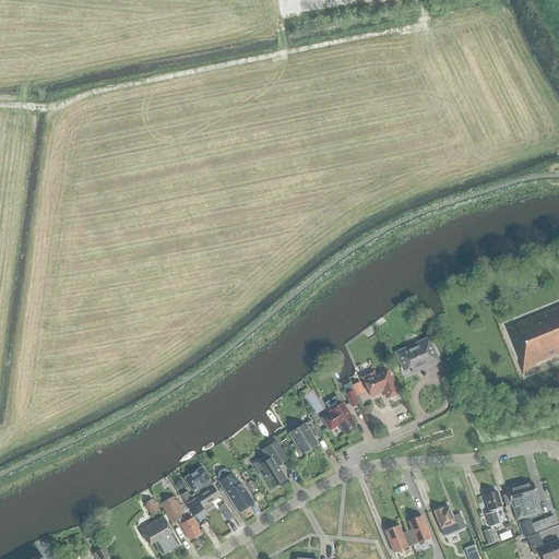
[(520,326),(510,331),(522,361),(525,368),(536,364),(558,354),(558,307),(546,312),(519,323),(520,326)]
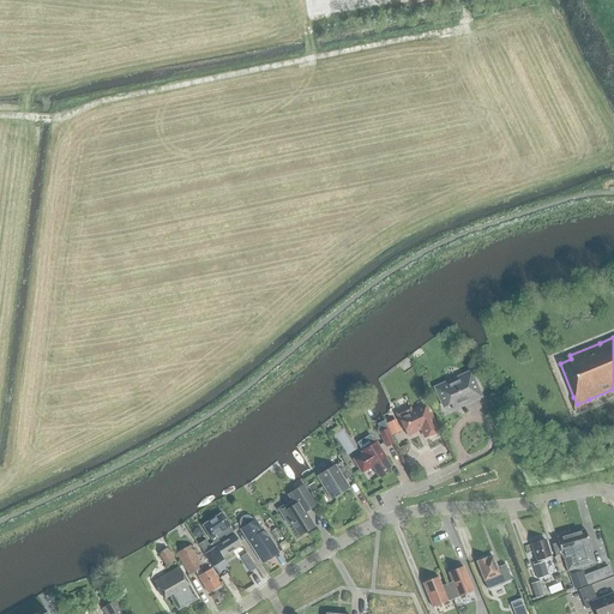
[(453,409),(481,397),(469,372),(434,387),(443,407),(451,403),(453,409)]
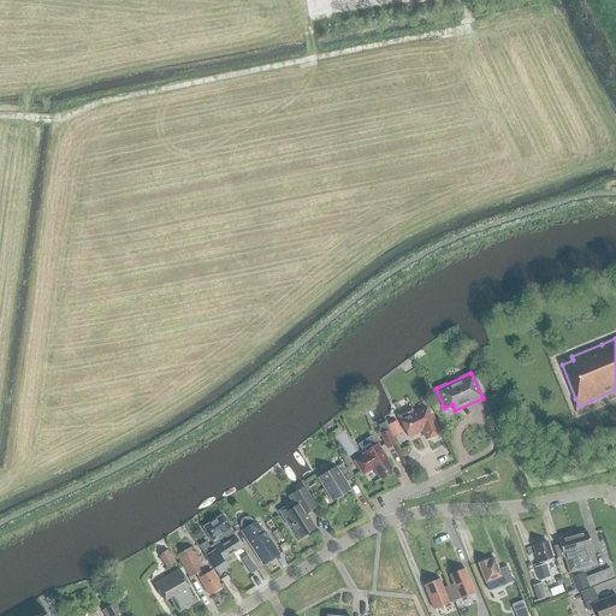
[(430,416),(425,407),(413,413),(410,409),(397,415),(403,427),(406,428),(409,436),(422,430),(426,438),(439,432),(431,415),(430,416)]
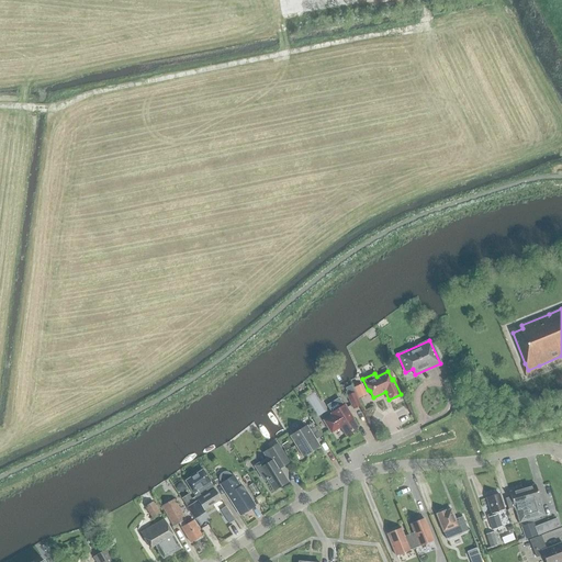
[(358,400),(367,395),(362,384),(353,388),(358,400)]
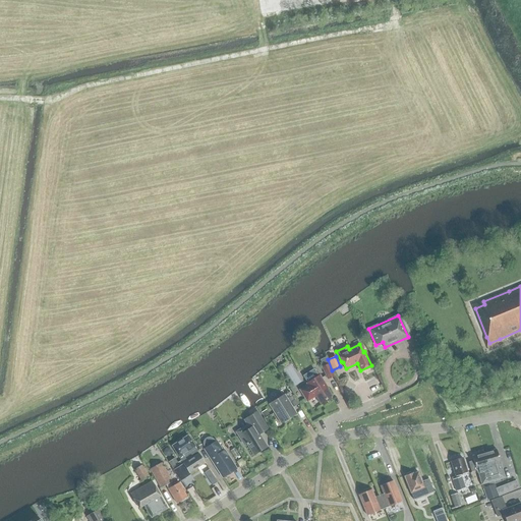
[(327,381),(335,377),(329,363),(321,367),(327,381)]
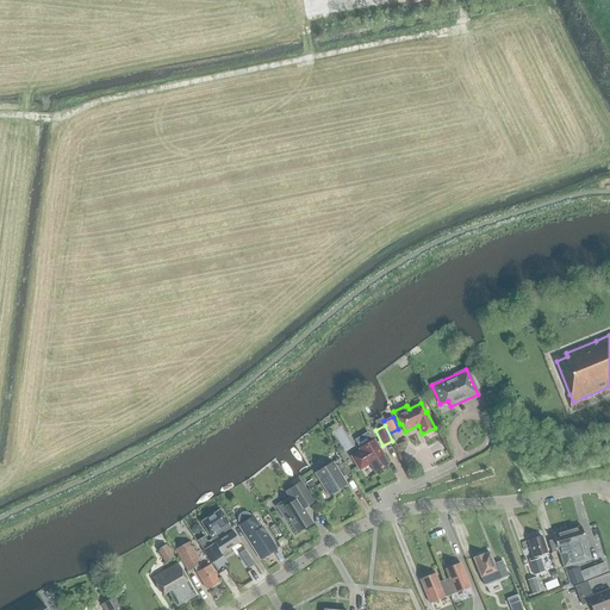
[(361,454),(352,460),(359,472),(369,465),(374,472),(387,464),(383,455),(384,455),(374,440),(369,442),(365,434),(354,440),(360,448),(359,449),(361,454)]
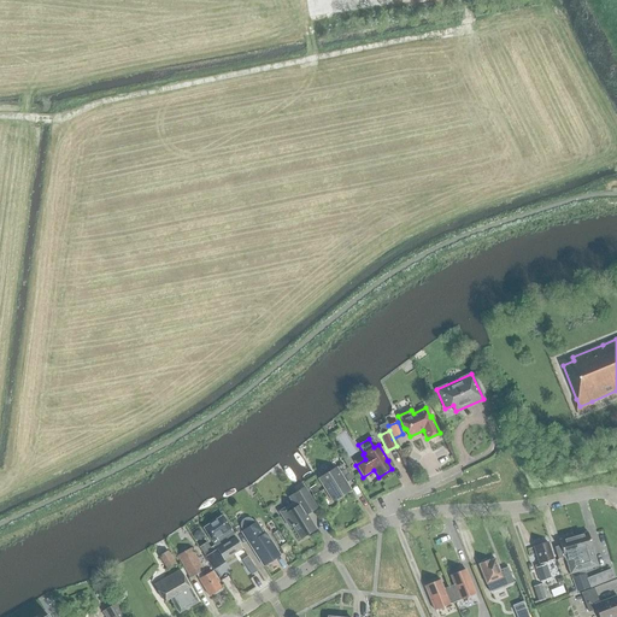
[(352,479),(342,464),(335,469),(319,477),(325,487),(324,488),(333,501),(350,491),(346,483),(352,479)]
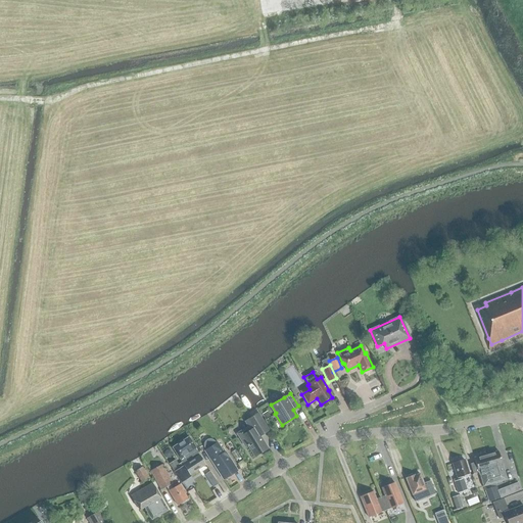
[(266,421),(271,418),(267,411),(262,415),(266,421)]
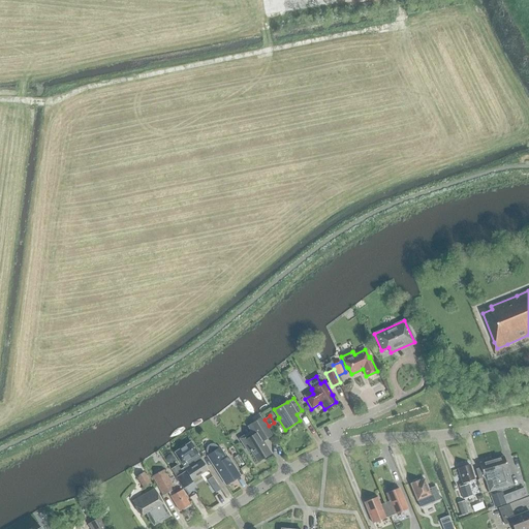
[(271,454),(262,441),(272,435),(260,418),(248,427),(253,435),(244,441),(245,443),(243,444),(247,452),(249,450),(250,452),(251,452),(257,462),(271,454)]
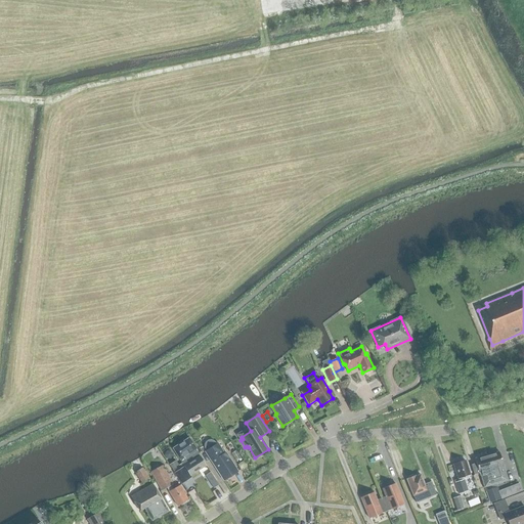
[(192,461),(191,459),(200,453),(189,437),(173,448),(182,463),(178,465),(175,461),(169,464),(174,472),(175,472),(192,461)]
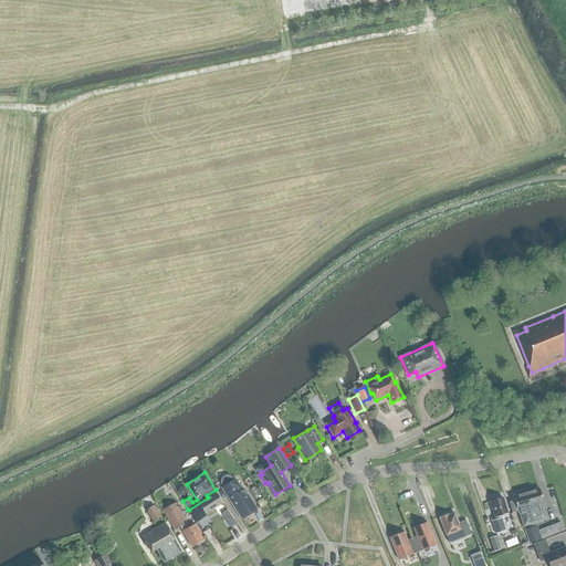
[(233,480),(232,478),(230,477),(228,475),(224,475),(222,478),(220,480),(220,483),(221,485),(222,488),(221,489),(241,520),(255,509),(245,492),(243,493),(234,480),(233,480)]
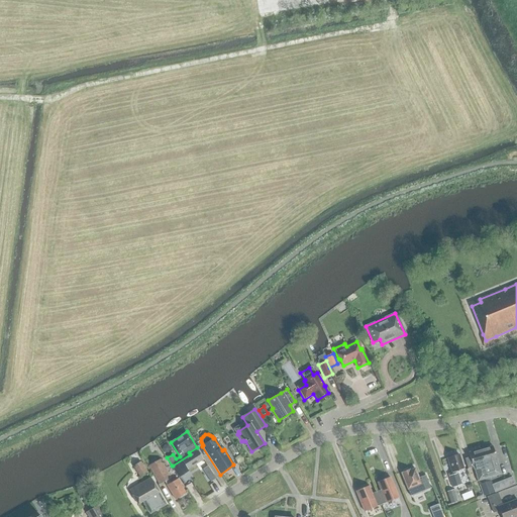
[(492,446),(480,449),(487,470),(489,478),(501,475),(492,446)]
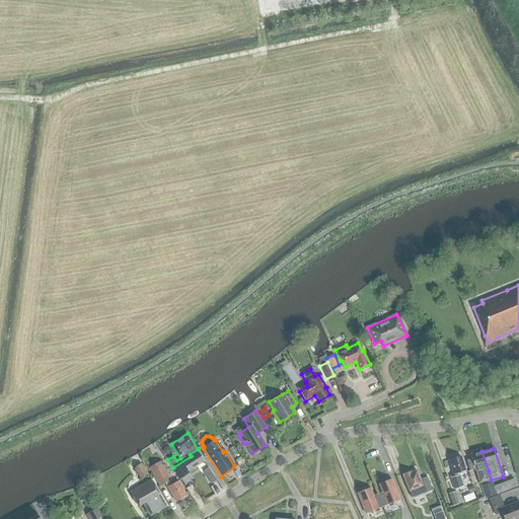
[(491,479),(489,471),(482,451),(470,455),(471,459),(466,460),(469,470),(474,469),(475,471),(475,472),(479,484),(484,482),(491,479)]
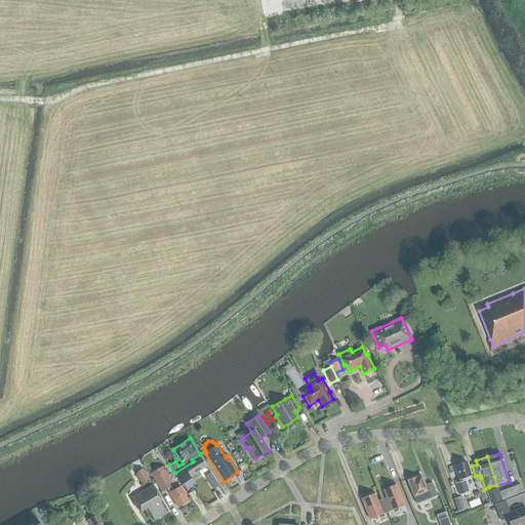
[(206,467),(200,457),(193,461),(175,473),(183,484),(192,478),(191,476),(198,472),(203,478),(210,474),(206,467)]
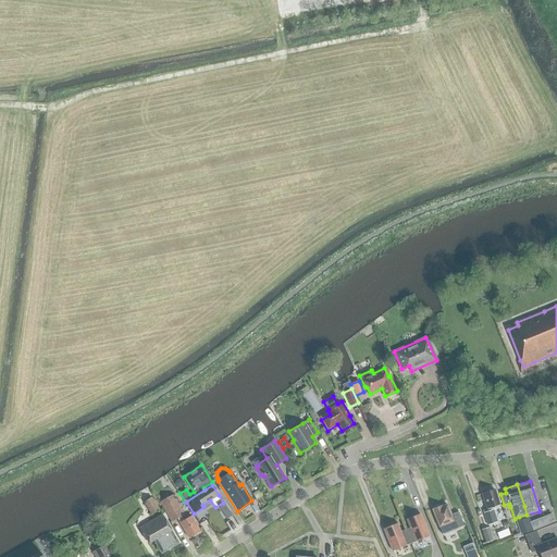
[(486,525),(496,522),(491,507),(498,505),(493,490),(481,493),(487,512),(483,514),(486,525)]
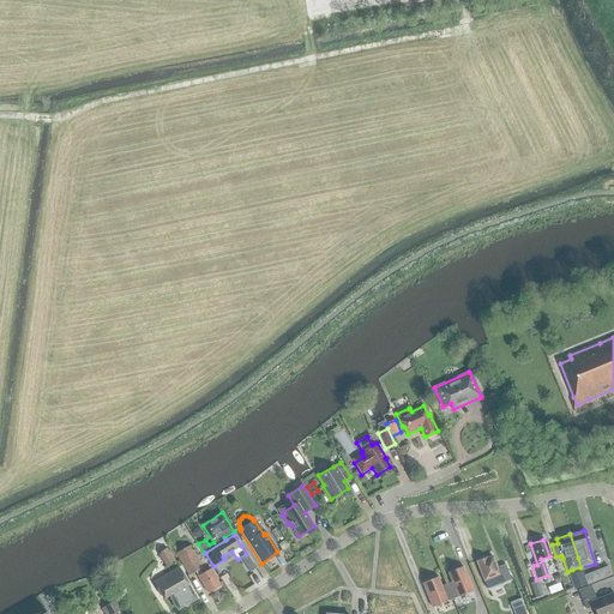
[(203,573),(200,569),(203,567),(191,546),(176,553),(188,576),(196,572),(209,594),(221,585),(210,569),(203,573)]
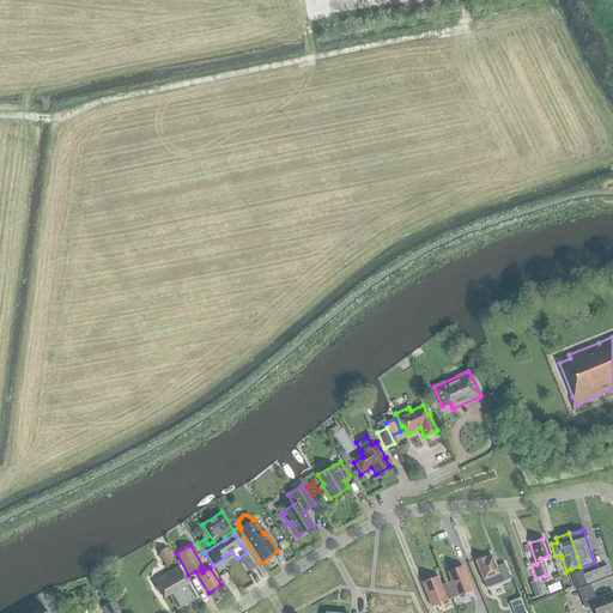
[(165,565),(175,559),(167,547),(157,553),(165,565)]
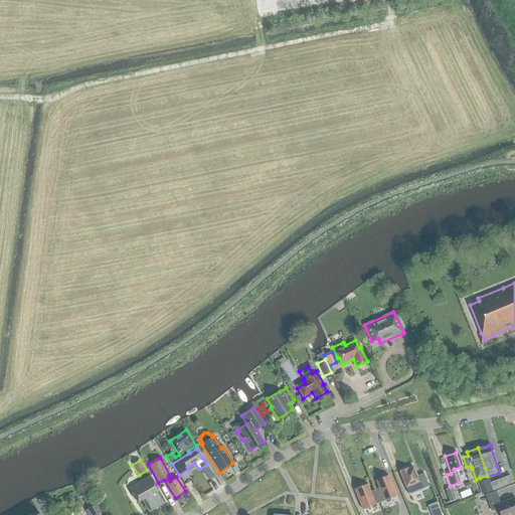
[(401,471),(399,471),(405,487),(407,494),(427,486),(423,473),(416,476),(413,467),(407,469),(407,468),(405,469),(404,468),(401,470),(401,471)]
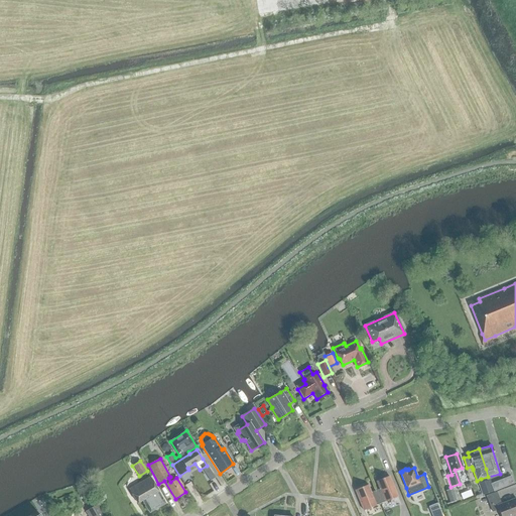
[(376,491),(381,504),(398,497),(389,476),(377,482),(380,489),(376,491)]
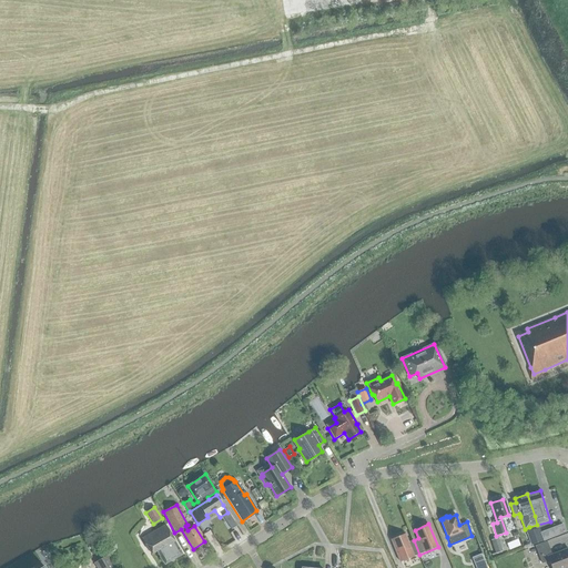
[(182,554),(174,540),(175,540),(165,525),(142,538),(152,554),(158,550),(164,564),(182,554)]
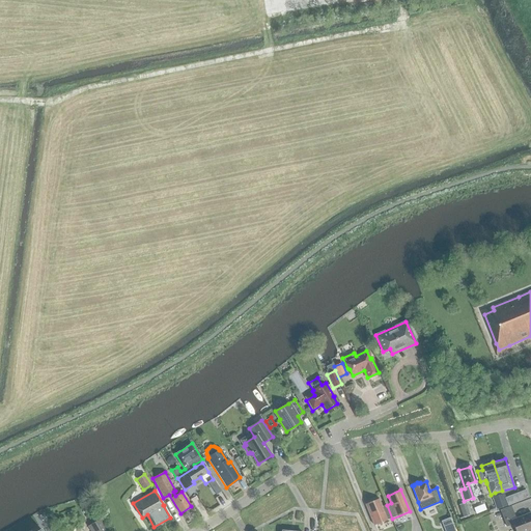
[(523,491),(514,493),(516,499),(525,497),(523,491)]
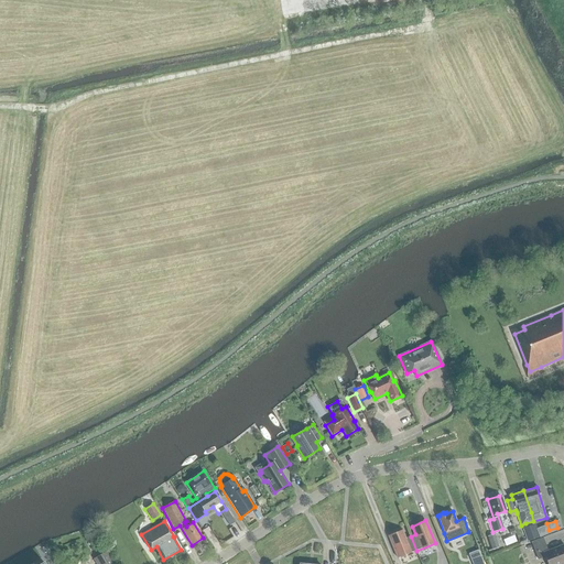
[(535,524),(528,527),(522,529),(527,541),(539,538),(535,524)]
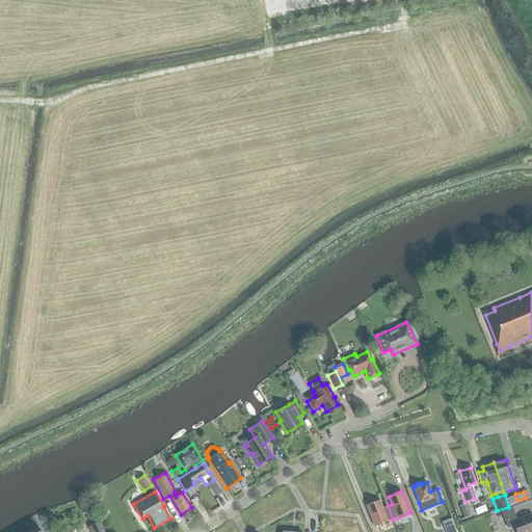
[(393,520),(388,506),(383,508),(379,500),(367,506),(375,527),(393,520)]
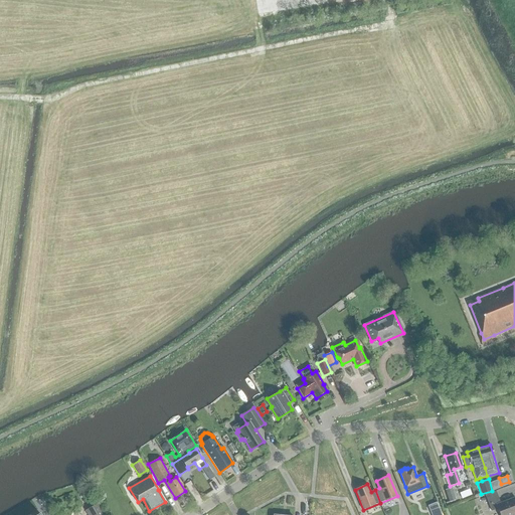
[(428,500),(438,498),(435,485),(426,487),(428,500)]
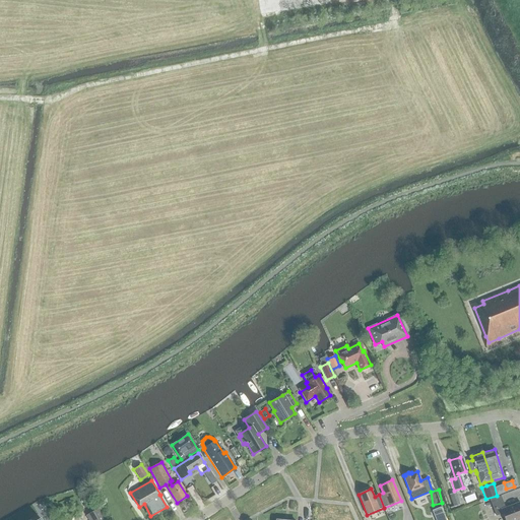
[(475,491),(465,495),(468,501),(477,497),(475,491)]
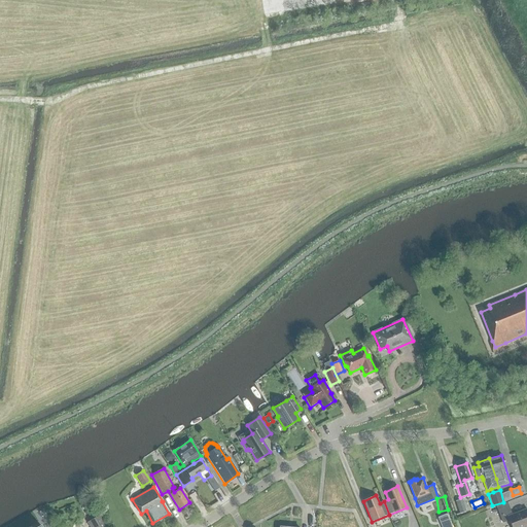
[(459,514),(466,512),(462,499),(455,501),(459,514)]
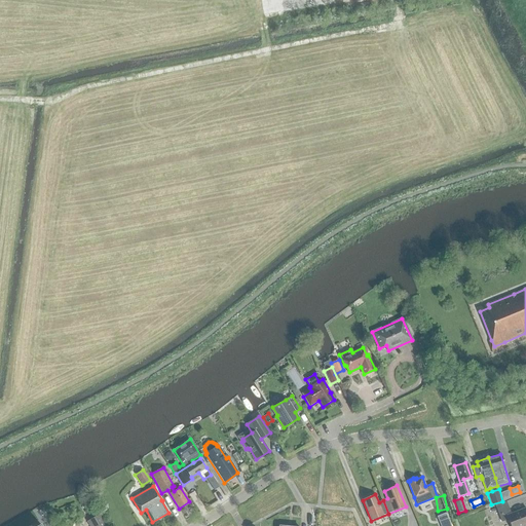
[(511,514),(505,501),(495,505),(501,522),(508,520),(510,525),(523,525),(525,525),(525,509),(511,514)]
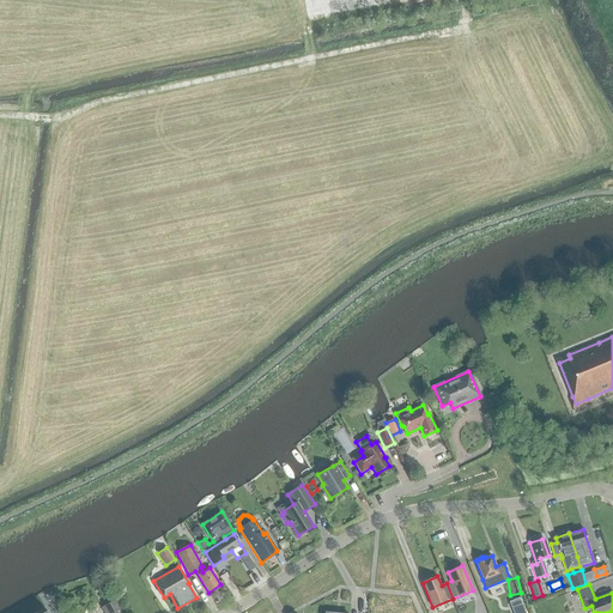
[(123,612),(125,612),(116,599),(102,607),(105,612),(123,612)]
